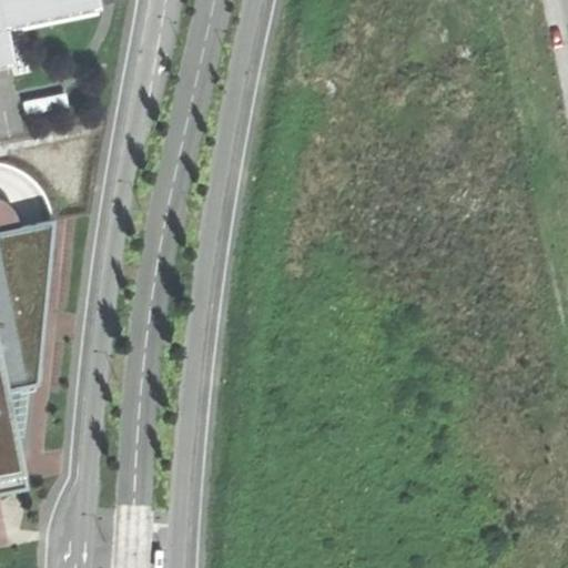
[(0,0),(0,67),(9,66),(18,63),(10,27),(7,28),(0,0)]
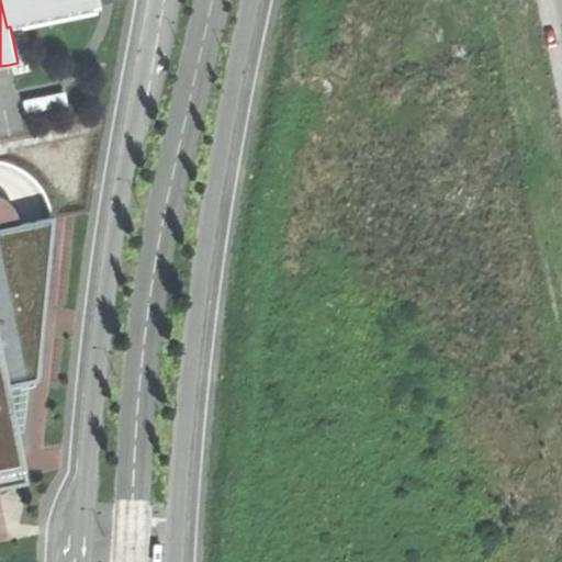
[(0,0),(7,27),(10,26),(101,8),(99,0),(0,0)]
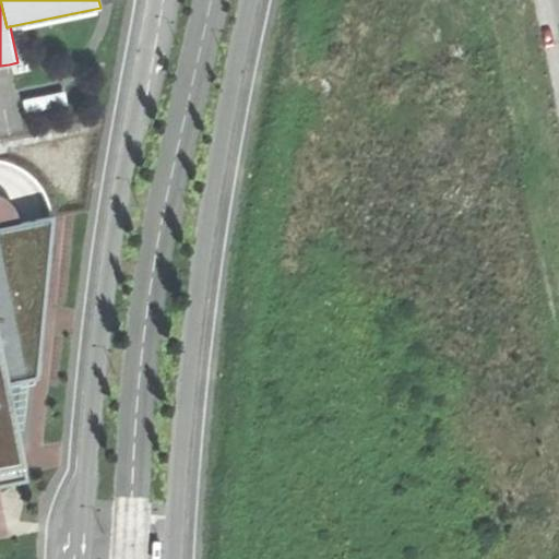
[(66,91),(22,99),(25,114),(68,105),(66,91)]
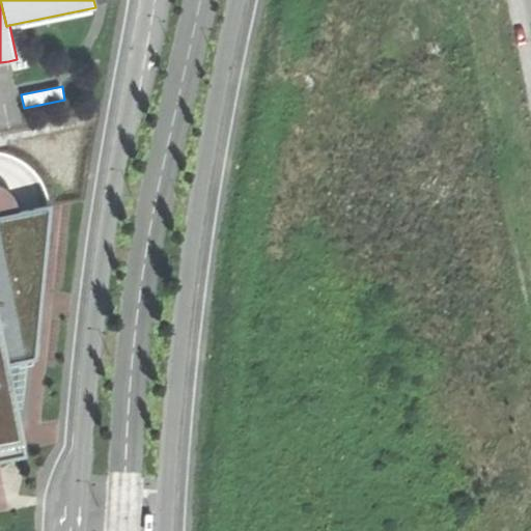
[(0,216),(20,212),(17,203),(12,195),(7,190),(0,186),(0,216)]
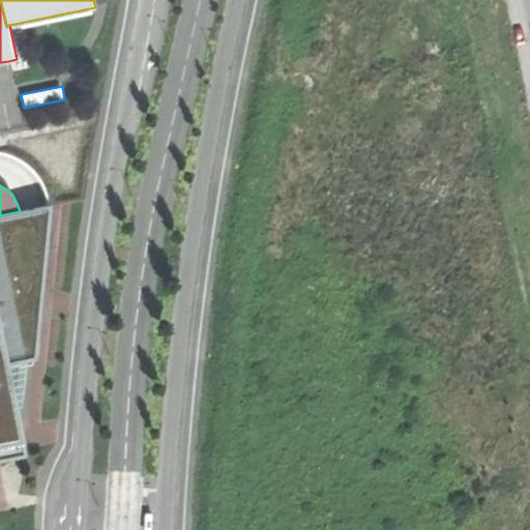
[(36,358),(51,205),(35,209),(20,211),(0,215),(0,455),(22,451),(4,366),(36,358)]
